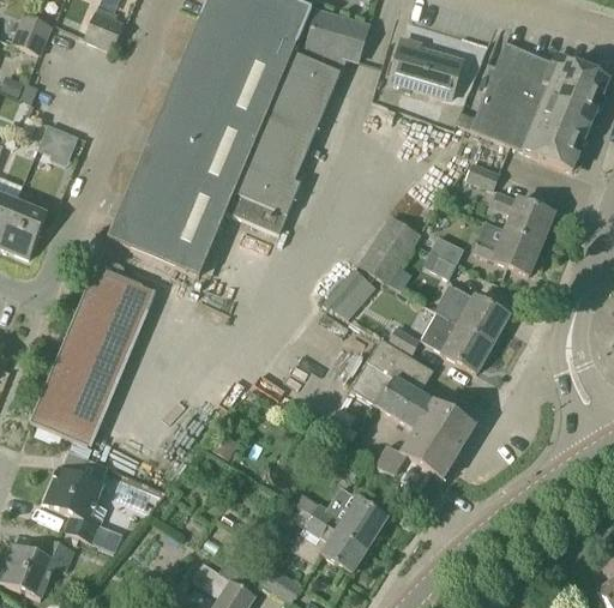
[(360,53),(366,30),(367,26),(317,11),(315,12),(309,10),(311,8),(307,7),(306,10),(283,0),(210,0),(204,16),(200,14),(108,239),(199,276),(226,211),(278,234),(300,182),(295,180),(347,56),(357,61),(360,53)]
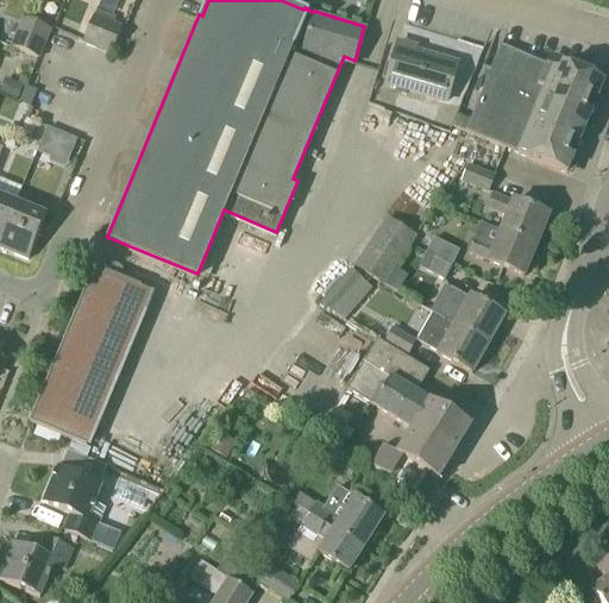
[(82,38),(98,45),(108,17),(94,11),(82,38)]
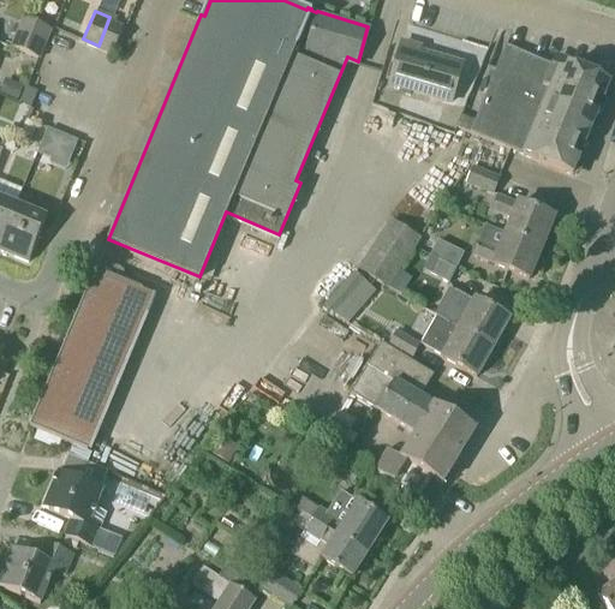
[(45,40),(51,25),(24,15),(18,29),(45,40)]
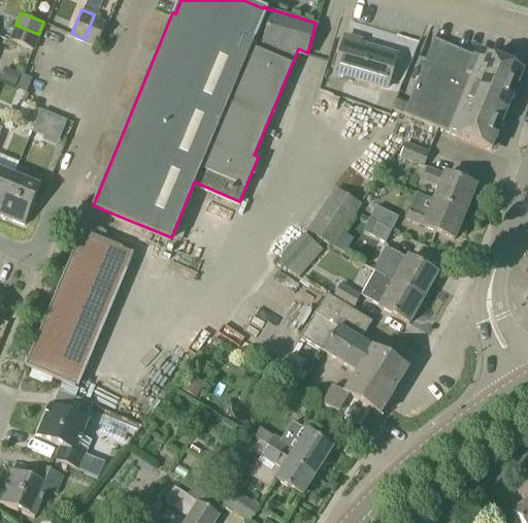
[(96,43),(106,20),(94,14),(85,39),(96,43)]
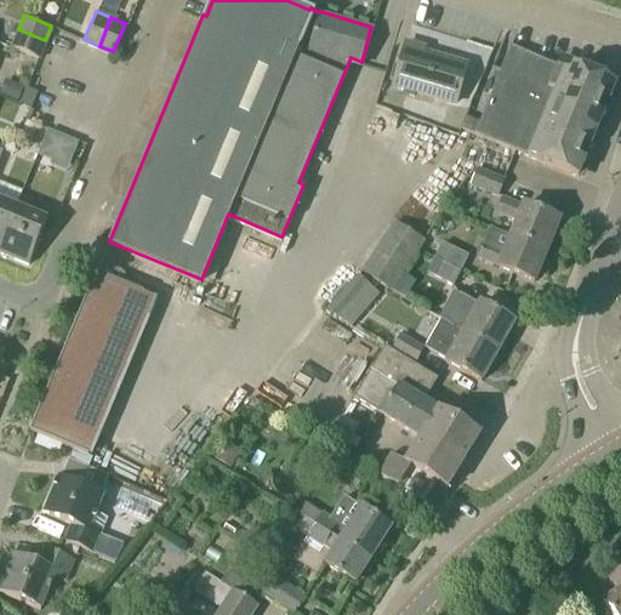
[(39,55),(45,40),(18,29),(12,44),(39,55)]
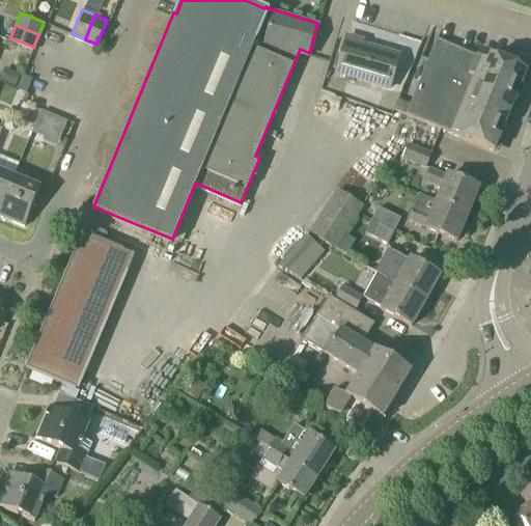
[(389,84),(398,53),(361,42),(362,38),(346,34),(336,68),(389,84)]
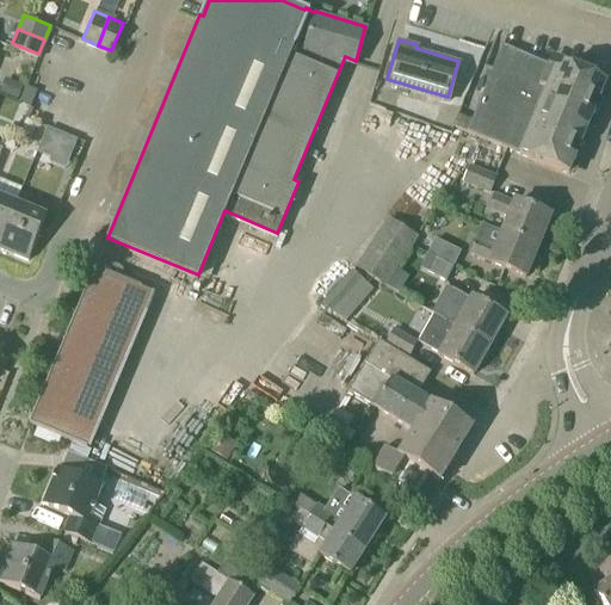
[(503,42),(471,116),(458,110),(454,122),(467,128),(520,149),(519,150),(568,170),(605,79),(550,56),(548,61),(503,42)]
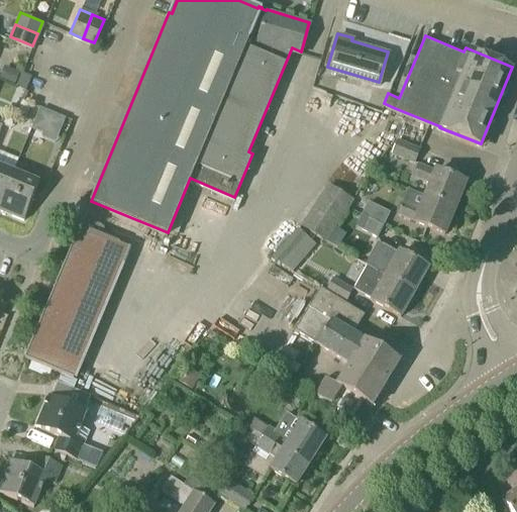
[(4,77),(16,81),(20,70),(8,66),(4,77)]
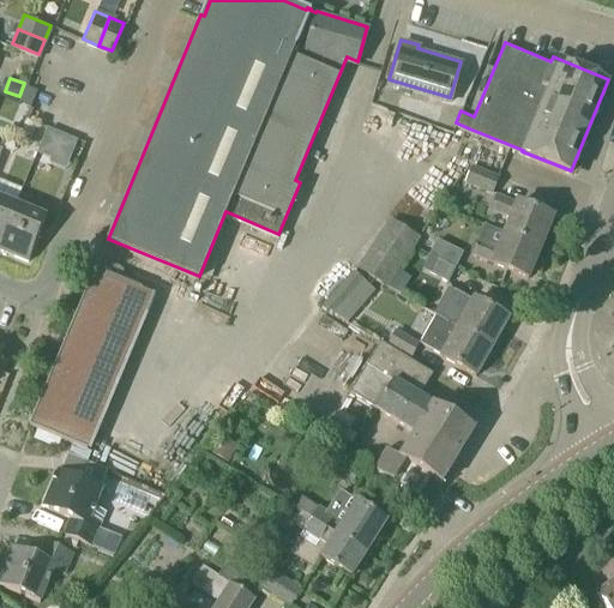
[(37,88),(24,83),(19,96),(32,101),(37,88)]
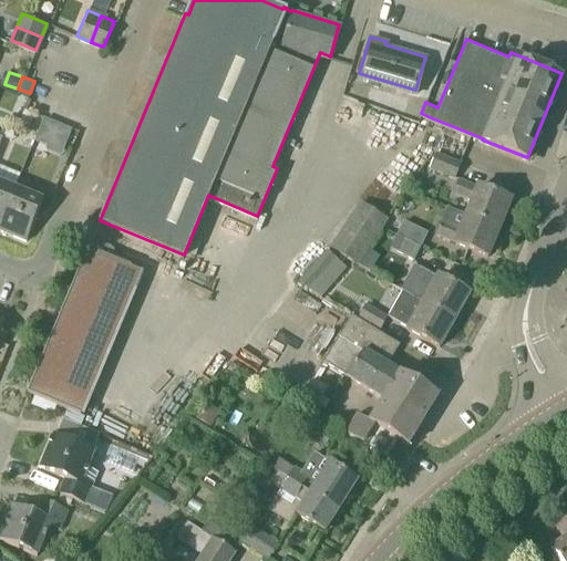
[(55,120),(50,134),(66,139),(72,126),(55,120)]
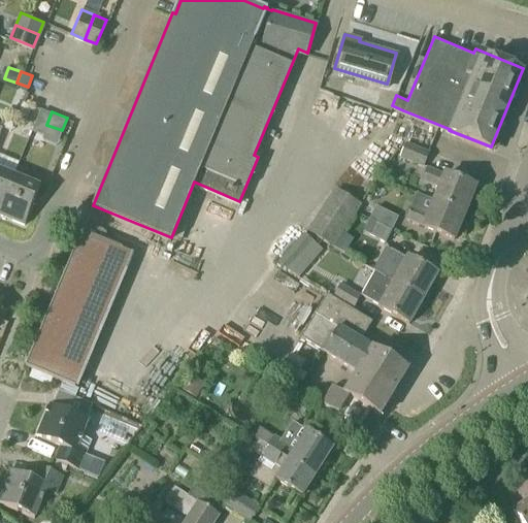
[(423,163),(428,150),(405,140),(400,154),(423,163)]
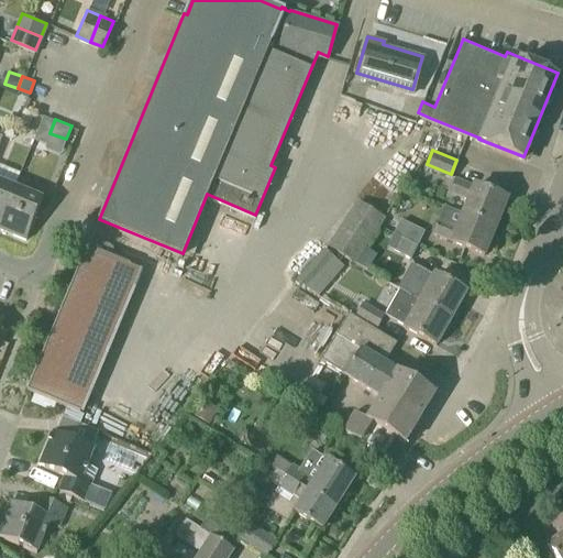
[(474,184),(455,176),(450,188),(468,196),(463,210),(496,223),(507,196),(474,183),(474,184)]
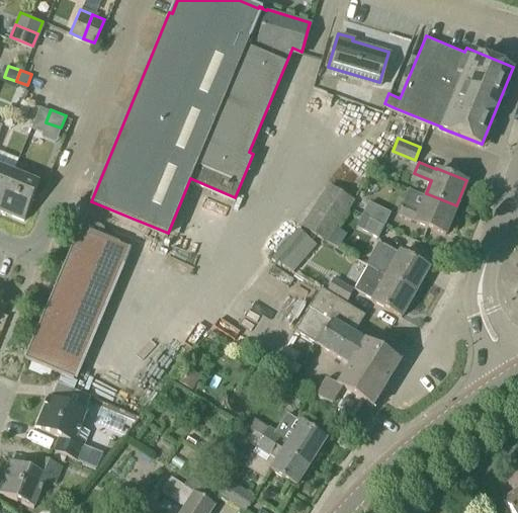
[(0,200),(13,169),(0,163),(0,200)]
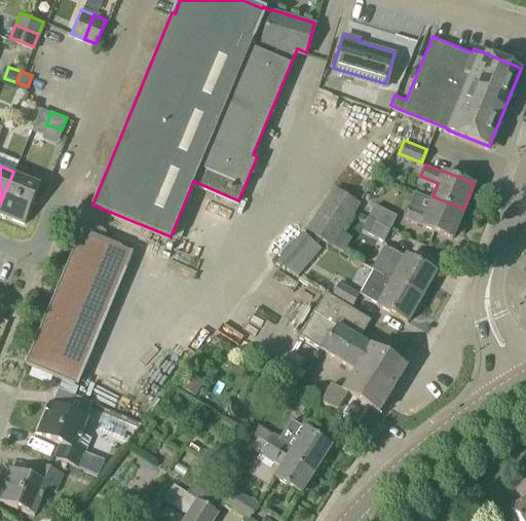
[(0,211),(24,221),(40,183),(13,172),(0,203),(0,211)]
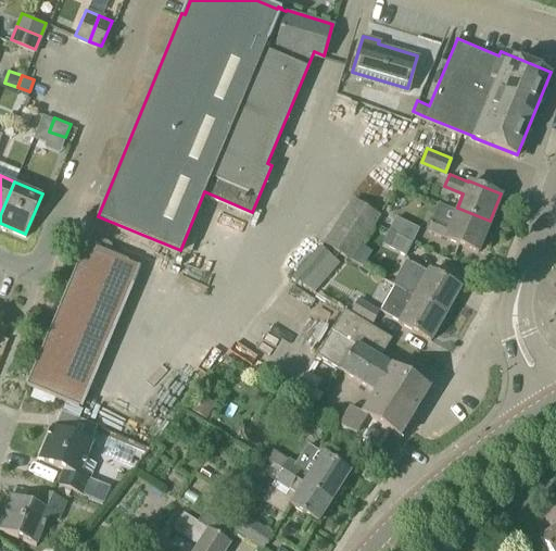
[(325,240),(352,257),(381,209),(355,192),(325,240)]
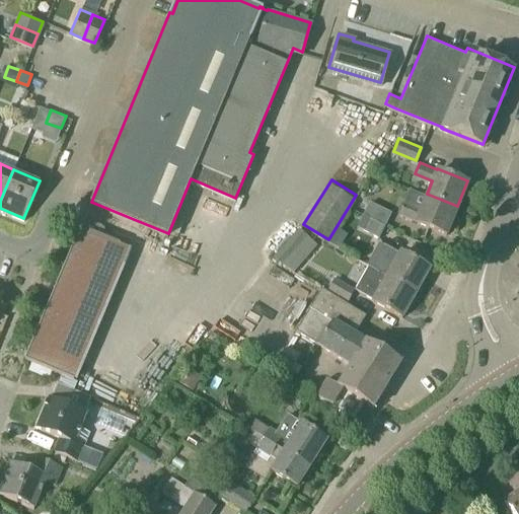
[(446,232),(457,206),(427,194),(422,206),(403,199),(398,211),(417,218),(416,219),(446,232)]
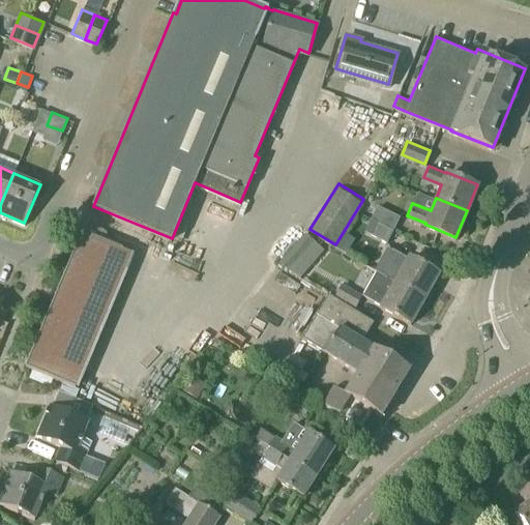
[(392,228),(400,214),(378,204),(372,217),(392,228)]
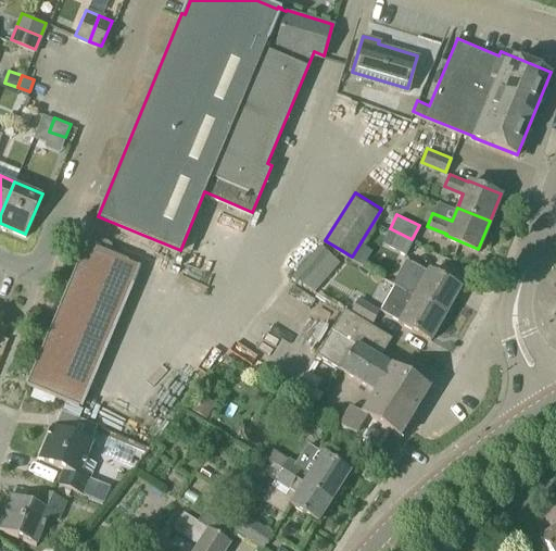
[(406,252),(412,239),(390,228),(383,241),(406,252)]
